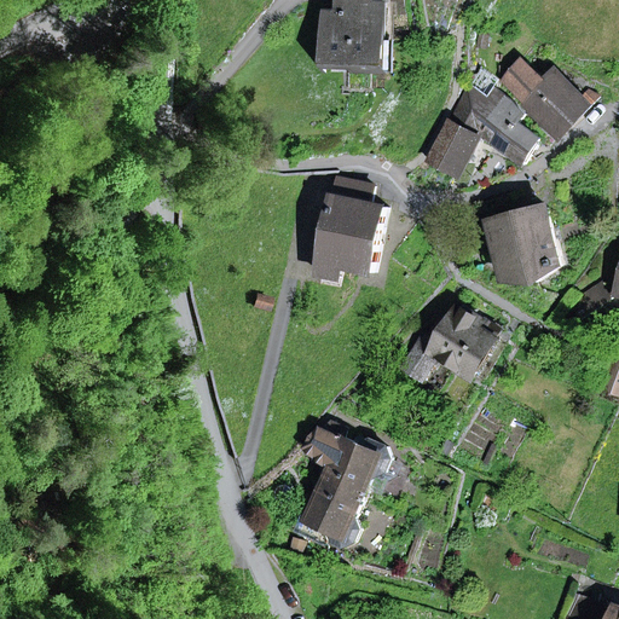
[(379,1),(377,0),(348,0),(348,12),(341,12),(330,11),(329,74),(389,75),(391,1),(379,1)]
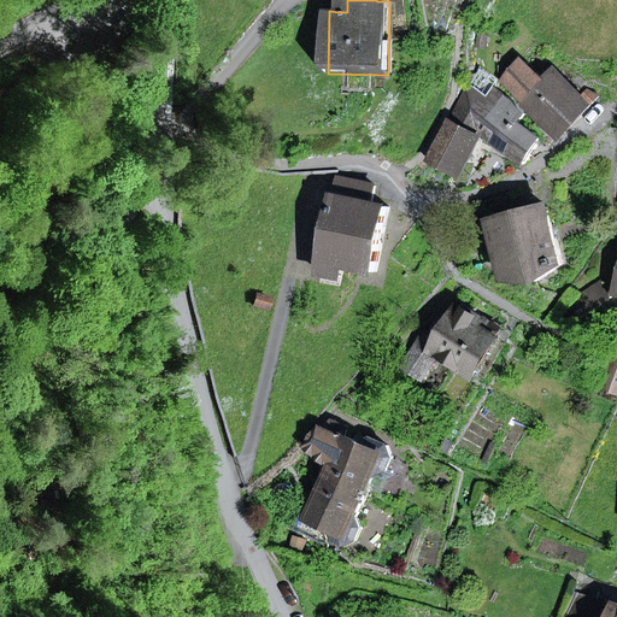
[(488,35),(479,35),(477,47),(487,47),(488,35)]
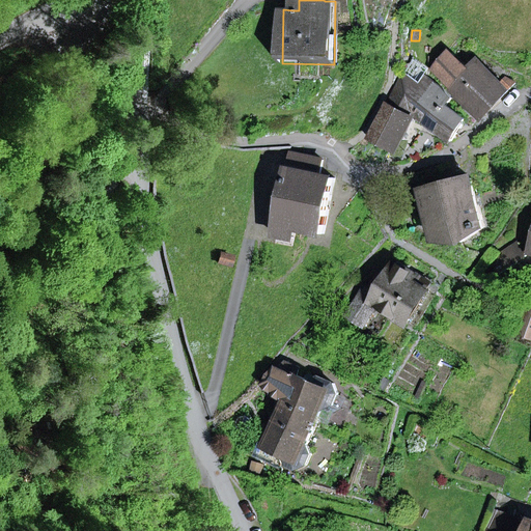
[(435,70),(483,114),(516,84),(504,72),(500,77),(480,59),(471,70),(448,53),(435,70)]
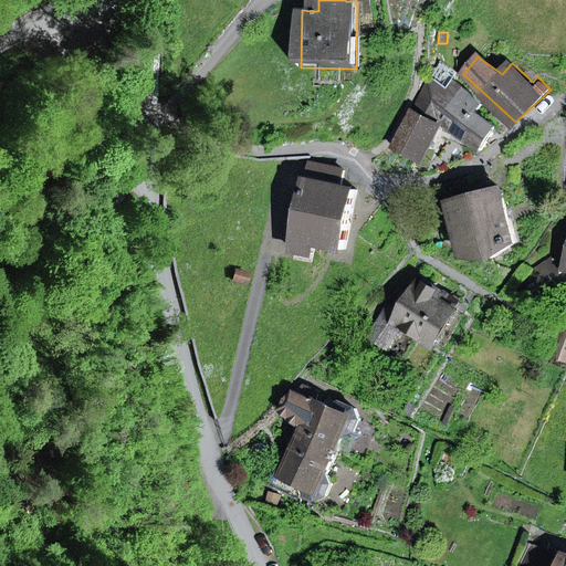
[(430,83),(448,93),(458,75),(441,63),(430,83)]
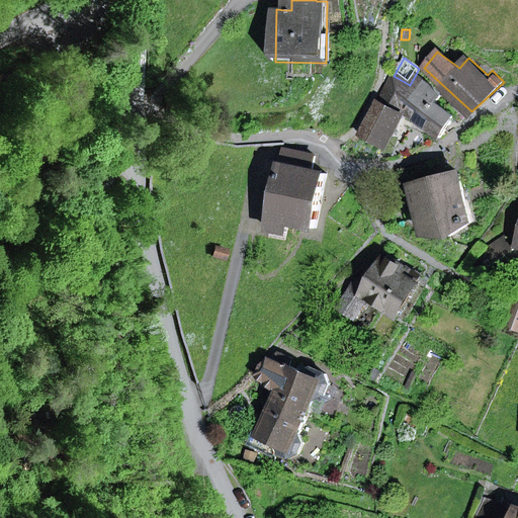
[(403,111),(441,139),(455,117),(437,104),(442,96),(430,84),(417,76),(411,85),(410,85),(394,76),(362,137),(385,146),(403,111)]
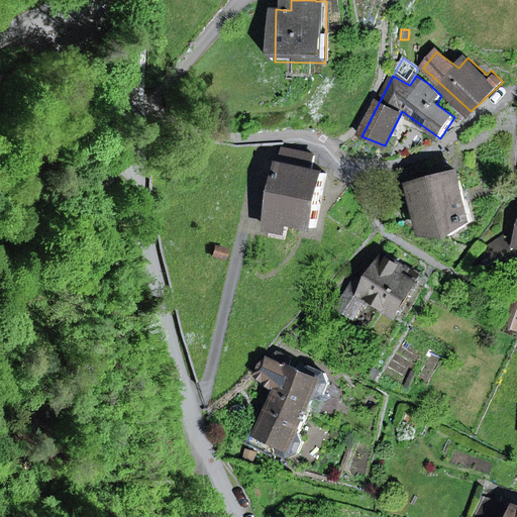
[(312,171),(315,156),(286,149),(272,220),(289,223),(316,228),(327,174),(312,171)]
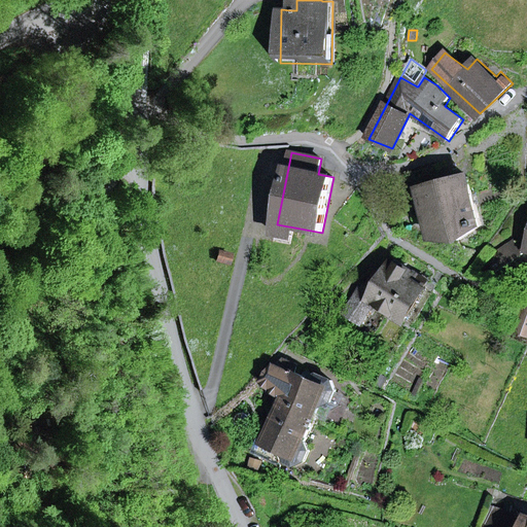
[(458,234),(460,241),(482,225),(469,178),(422,190),(424,202),(428,215),(432,232),(458,234)]
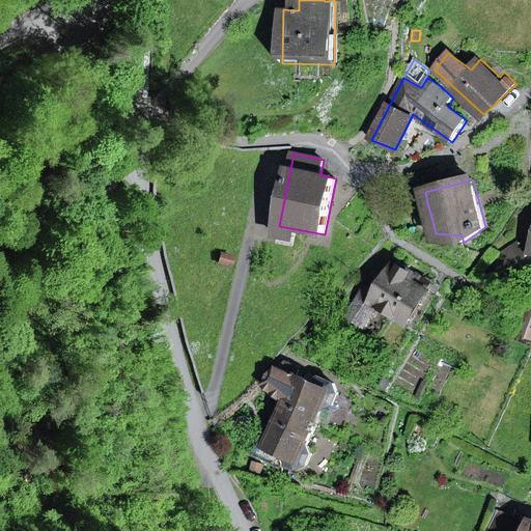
[(399,200),(389,213),(399,221),(410,208),(399,200)]
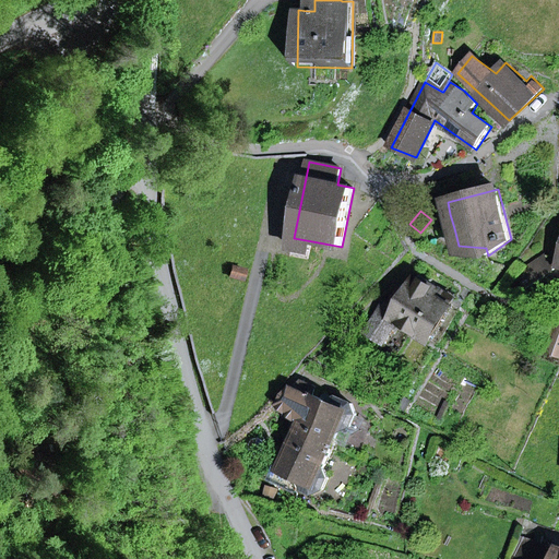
[(445,230),(454,228),(450,214),(442,216),(445,230)]
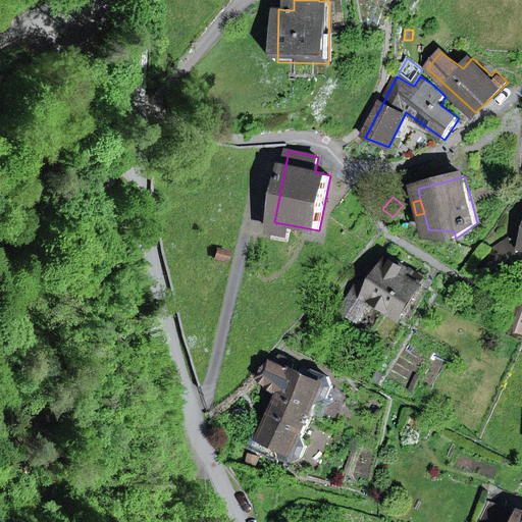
[(272,231),(290,236),(292,225),(274,222),(272,231)]
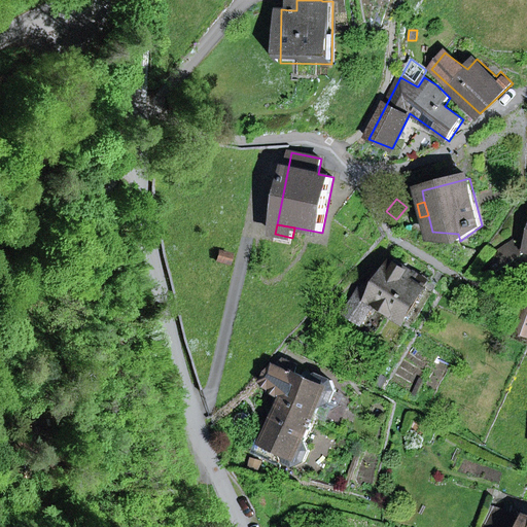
[(434,239),(460,241),(458,234),(432,232),(434,239)]
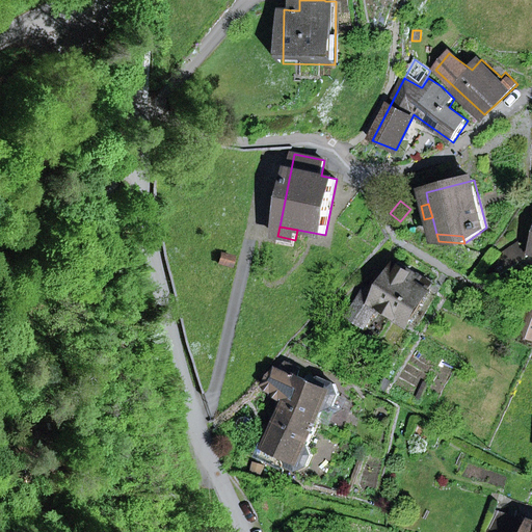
[(494,261),(502,274),(527,258),(519,245),(494,261)]
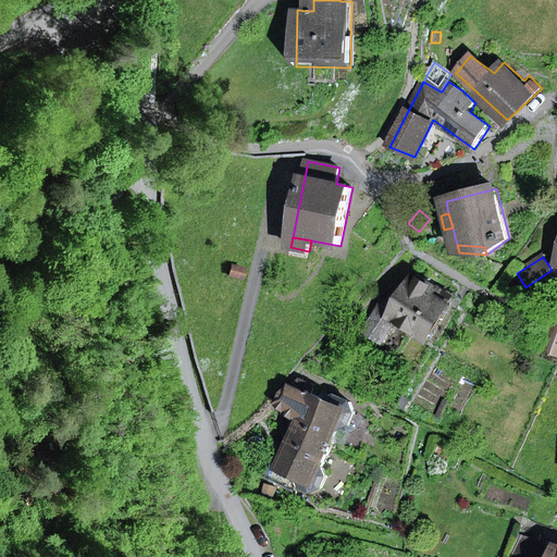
[(230,268),(227,276),(242,280),(244,270),(230,268)]
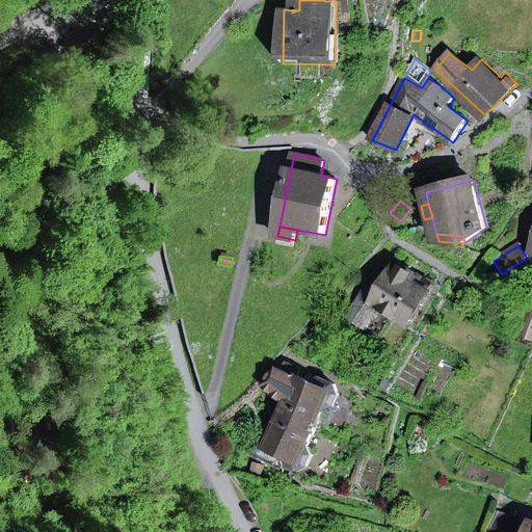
[(367,325),(378,307),(408,325),(433,286),(399,264),(390,277),(381,272),(369,292),(367,290),(350,315),(367,325)]
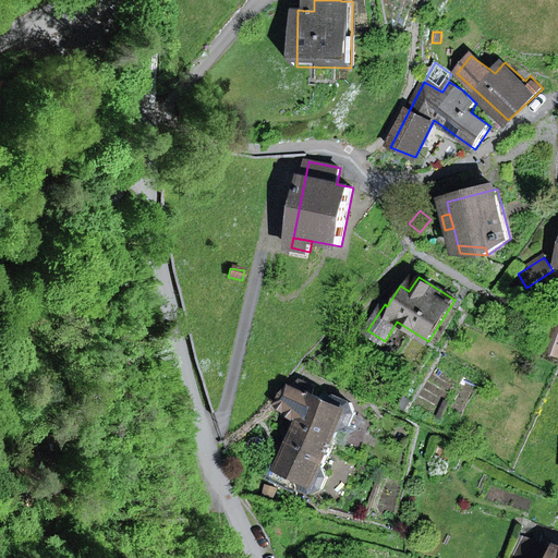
[(547,351),(557,355),(557,323),(557,324),(547,351)]
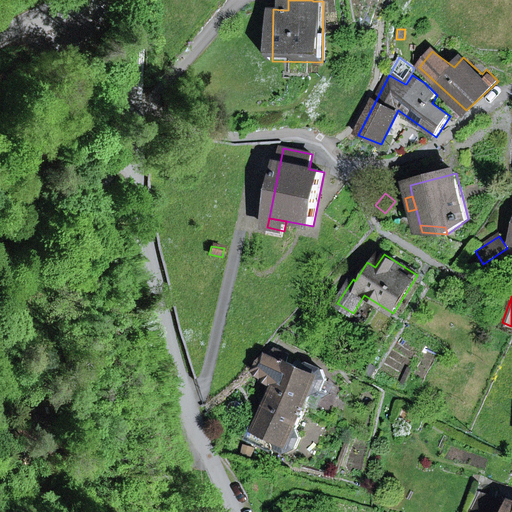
[(256,371),(278,387),(273,397),(305,412),(307,406),(312,395),(322,391),(327,380),(323,370),(310,365),(304,367),(303,369),(288,362),(289,355),(277,350),(271,357),(268,355),(256,371)]
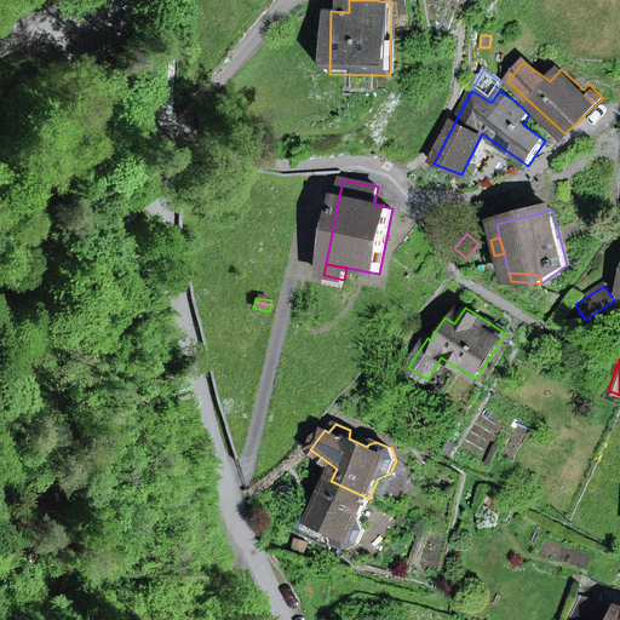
[(386,498),(392,484),(401,478),(407,466),(396,460),(390,474),(378,478),(372,492),(386,498)]
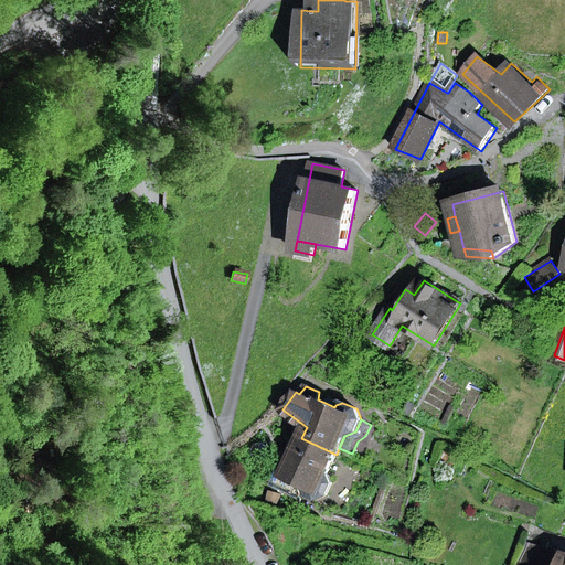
[(332,484),(328,475),(337,455),(301,438),(280,483),(317,500),(327,496),(332,484)]
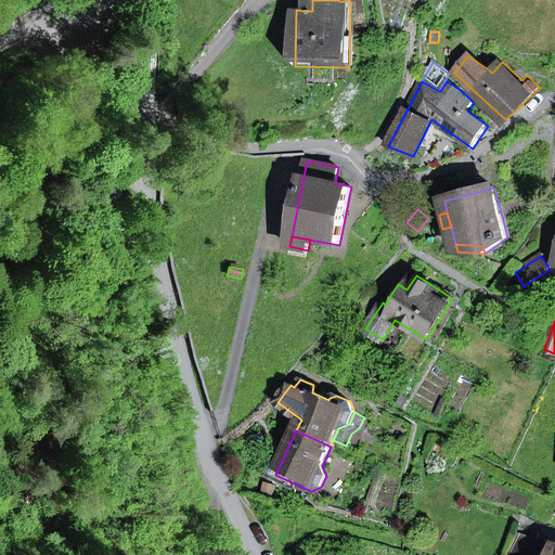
[(265,485),(262,493),(272,495),(274,488),(265,485)]
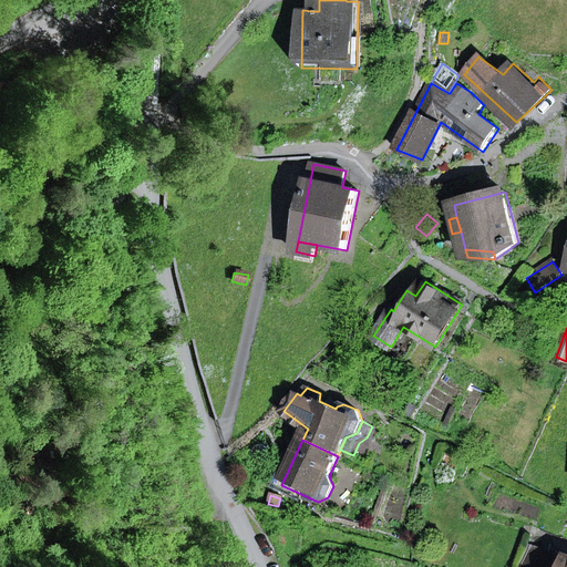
[(566,566),(566,560),(527,546),(518,566),(566,566)]
